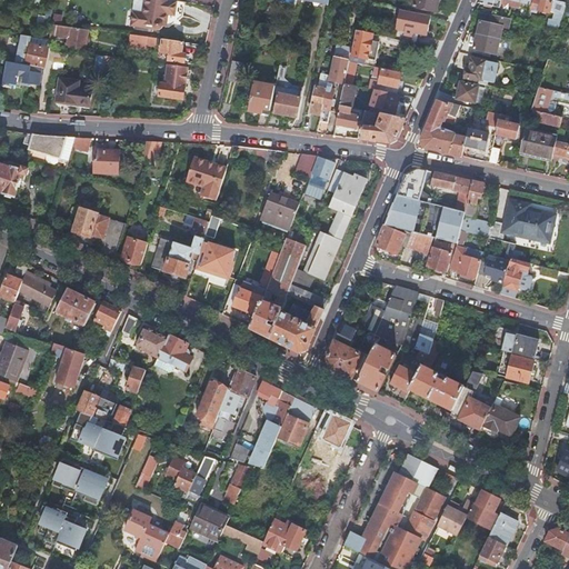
[(177,2),(160,0),(143,0),(141,15),(132,13),(130,27),(158,31),(159,31),(160,31),(160,30),(161,30),(161,29),(161,28),(162,28),(165,28),(166,22),(167,17),(167,16),(175,17),(177,2)]
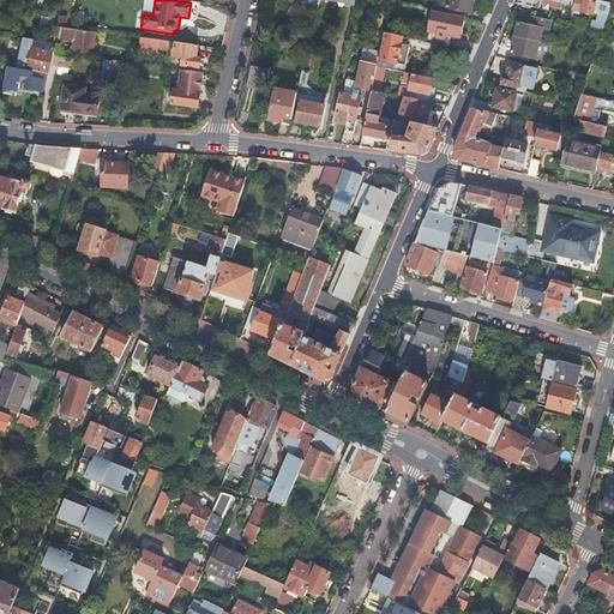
[(470,13),(473,0),(440,0),(439,4),(446,5),(445,8),(470,13)]
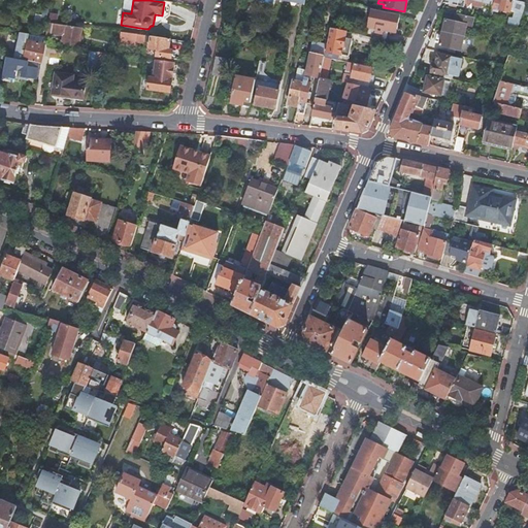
[(446,0),(444,4),(463,9),(464,6),(464,0),(446,0)]
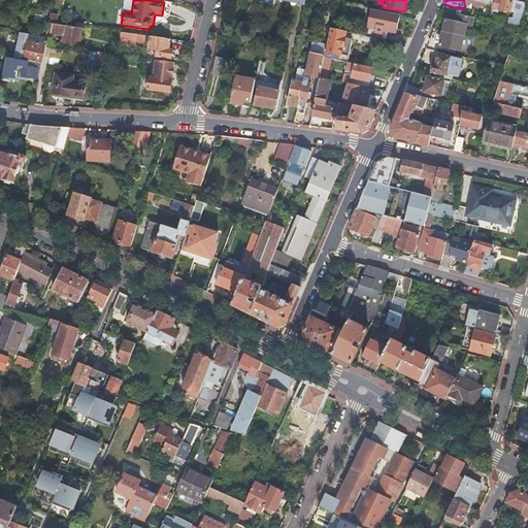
[(489,4),(490,0),(464,0),(464,6),(481,10),(483,3),(489,4)]
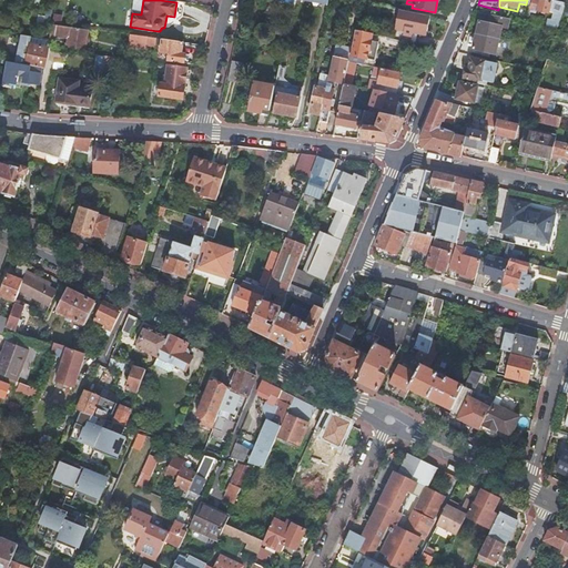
[(527,0),(526,4),(526,6),(531,7),(530,10),(536,12),(549,14),(549,13),(554,14),(551,21),(548,20),(546,28),(557,31),(561,17),(566,4),(551,1),(551,4),(541,2),(534,0),(527,0)]
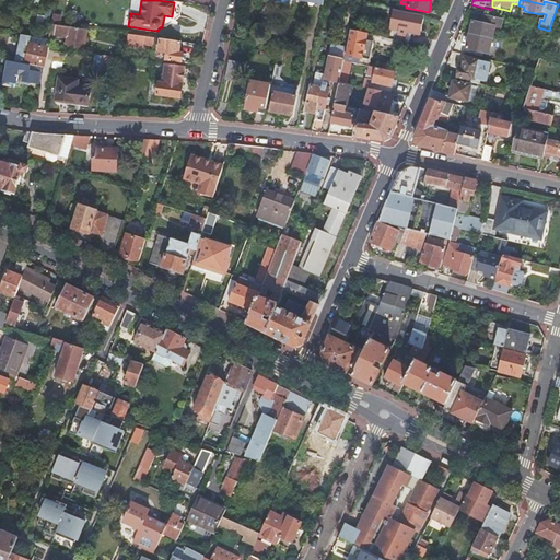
[(420,35),(423,16),(394,10),(387,39),(394,42),(404,44),(407,33),(420,35)]
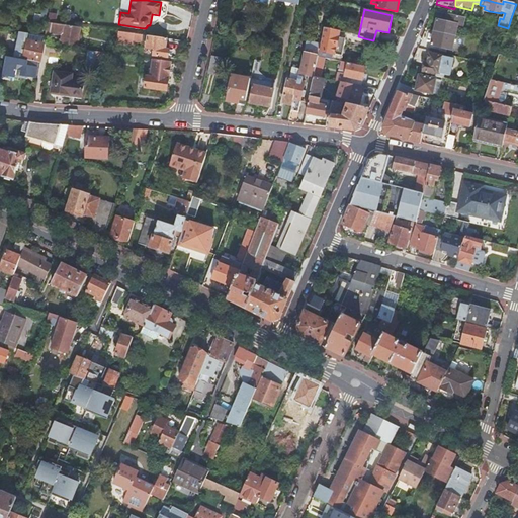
[(55,15),(49,14),(47,22),(54,24),(55,15)]
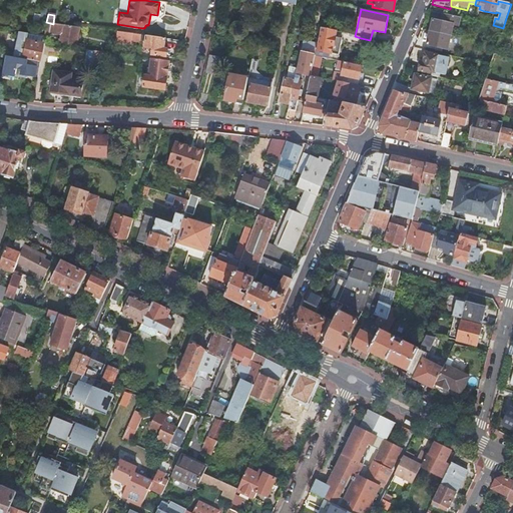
[(430,32),(450,36),(453,26),(458,27),(460,18),(443,15),(441,23),(432,21),(430,32)]
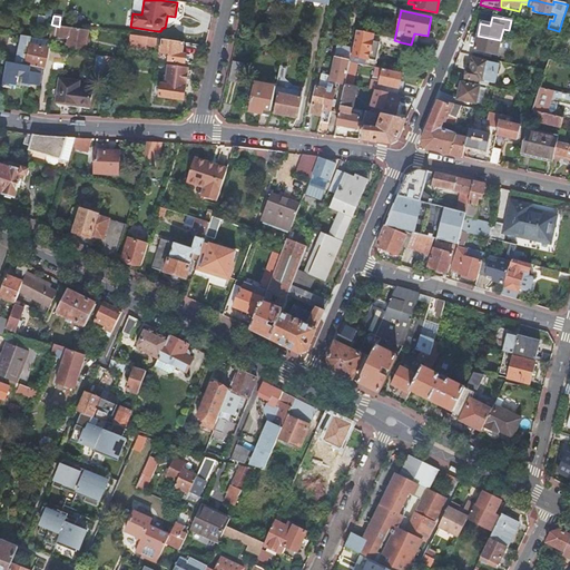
[(274,26),(272,35),(281,37),(283,28),(274,26)]
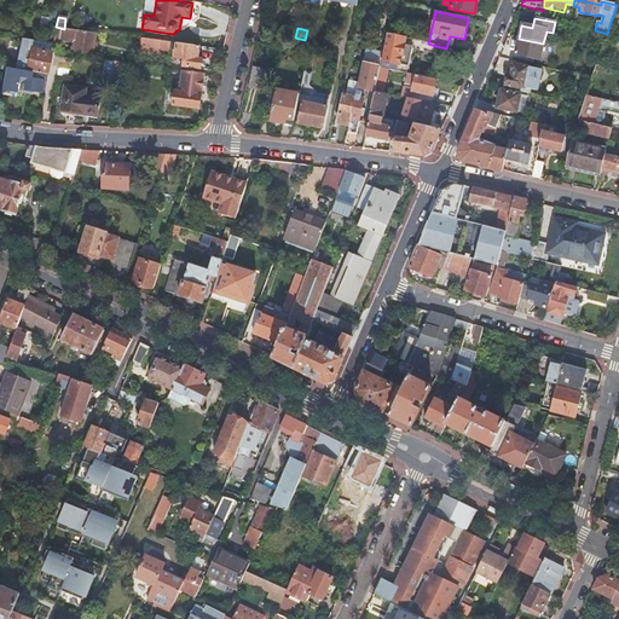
[(94,33),(64,29),(61,29),(59,36),(58,40),(74,42),(71,52),(92,56),(94,33)]
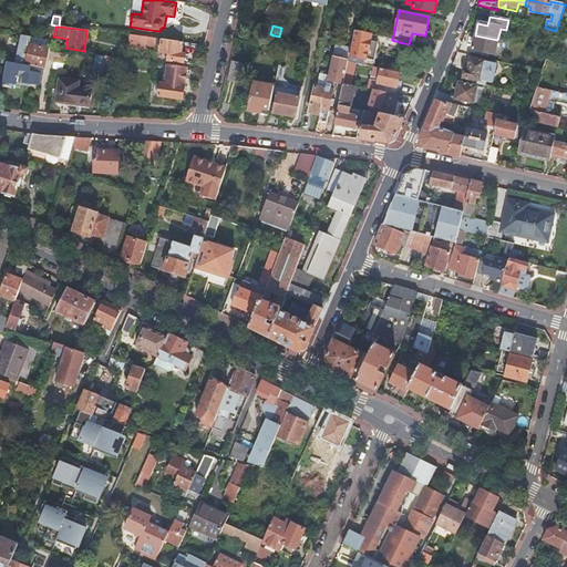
[(397,50),(399,42),(392,40),(354,31),(348,62),(356,63),(366,65),(367,60),(373,61),(378,44),(397,50)]
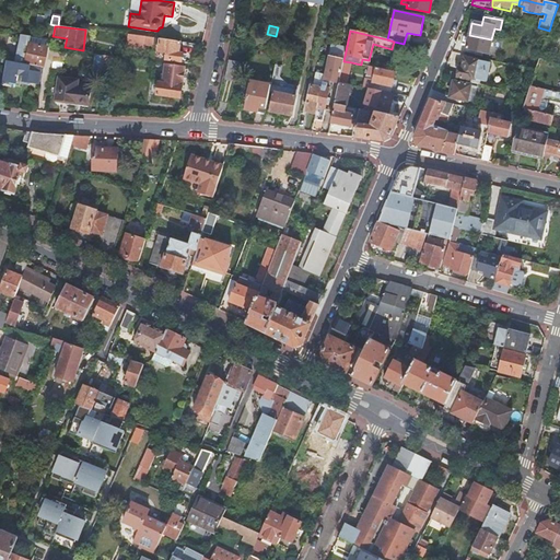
[(13,62),(23,65),(30,66),(42,68),(46,47),(28,44),(28,37),(19,35),(18,42),(13,62)]
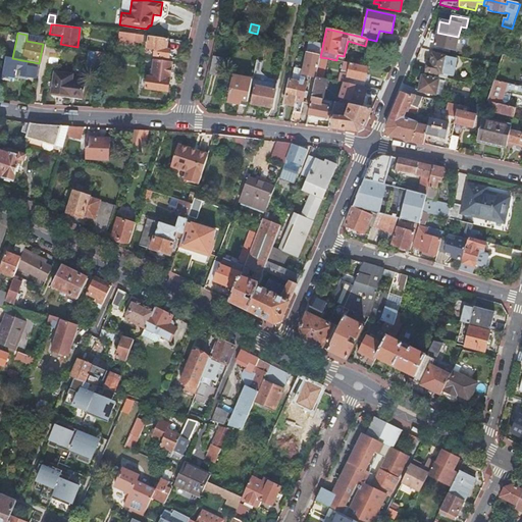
[(455,51),(458,37),(437,33),(433,47),(455,51)]
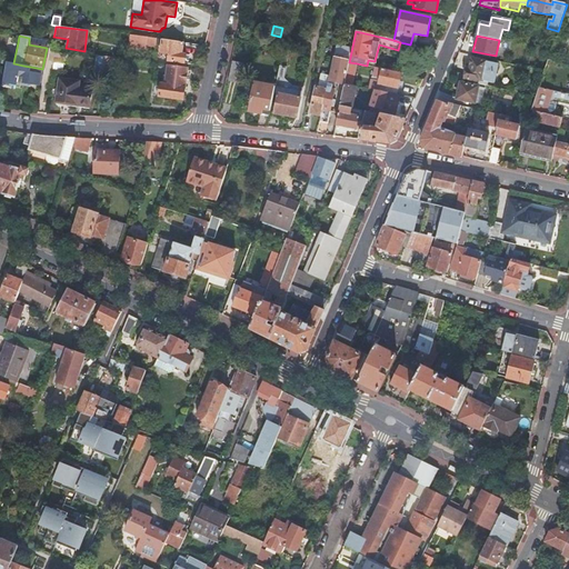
[(556,38),(550,51),(559,55),(563,40),(556,38)]
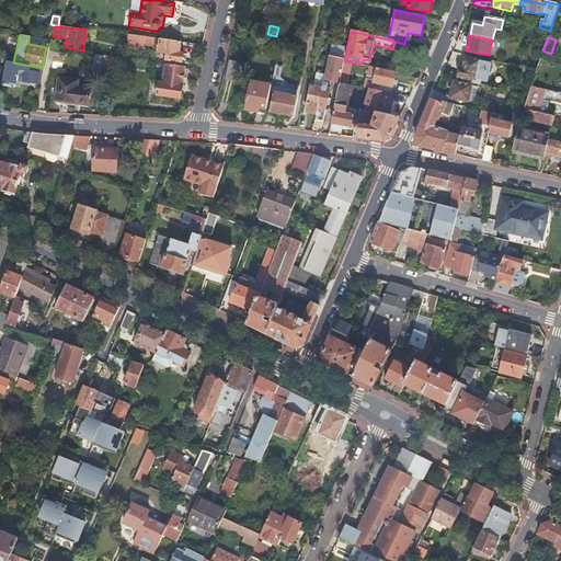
[(146,42),(129,39),(128,47),(145,49),(146,42)]
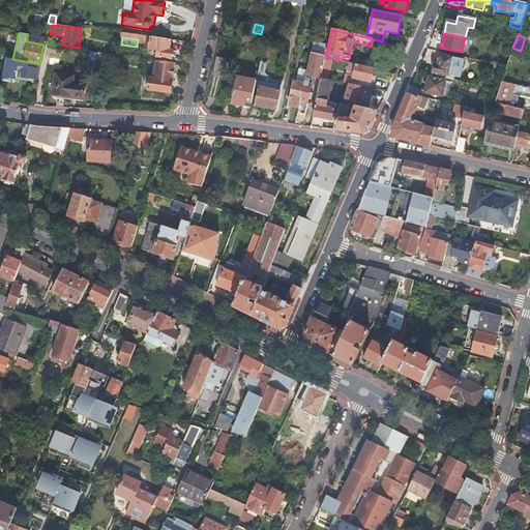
[(170,50),(171,40),(151,37),(149,50),(157,52),(156,57),(175,60),(176,52),(170,50)]
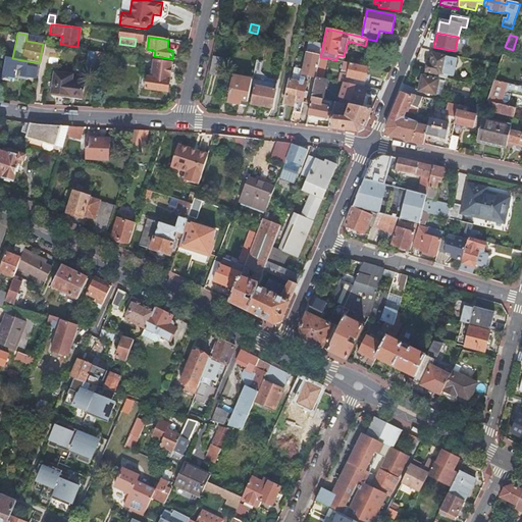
[(469,41),(462,40),(460,49),(467,51),(469,41)]
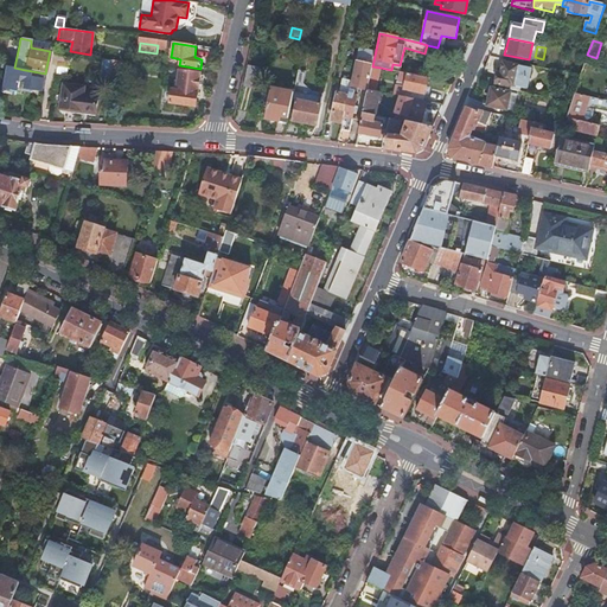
[(123,62),(113,61),(109,82),(120,84),(123,62)]
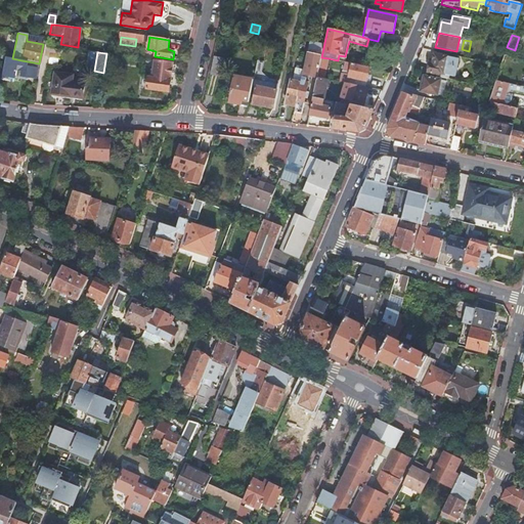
[(317,77),(321,57),(307,54),(306,59),(305,63),(304,68),(303,71),(301,83),(296,107),(294,113),(301,114),(309,77),(316,78),(317,77)]
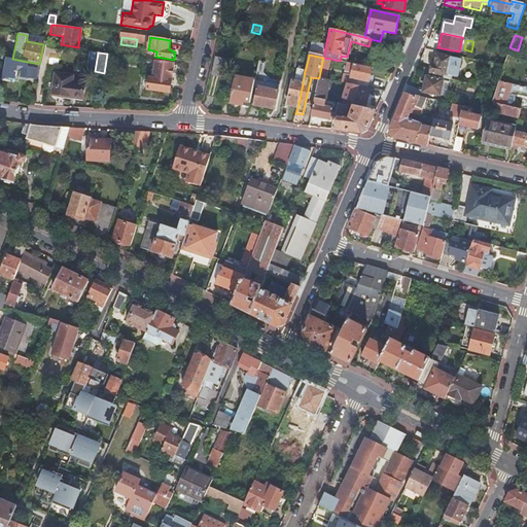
[(442,75),(453,77),(454,69),(456,59),(436,55),(434,65),(431,65),(430,69),(429,74),(442,77),(442,75)]
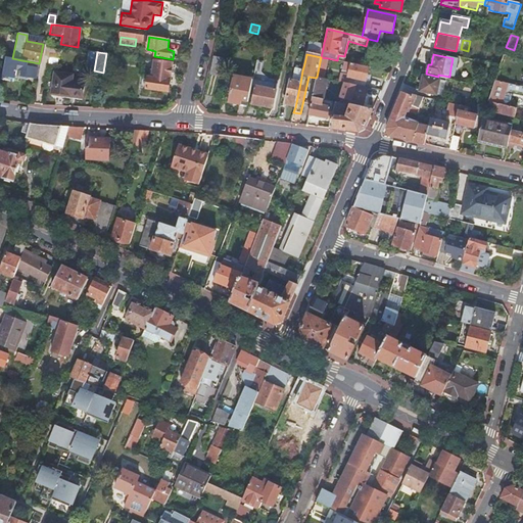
[(494,81),(508,84),(509,82),(505,81),(509,68),(512,69),(514,63),(511,62),(513,57),(504,55),(500,66),(494,81)]
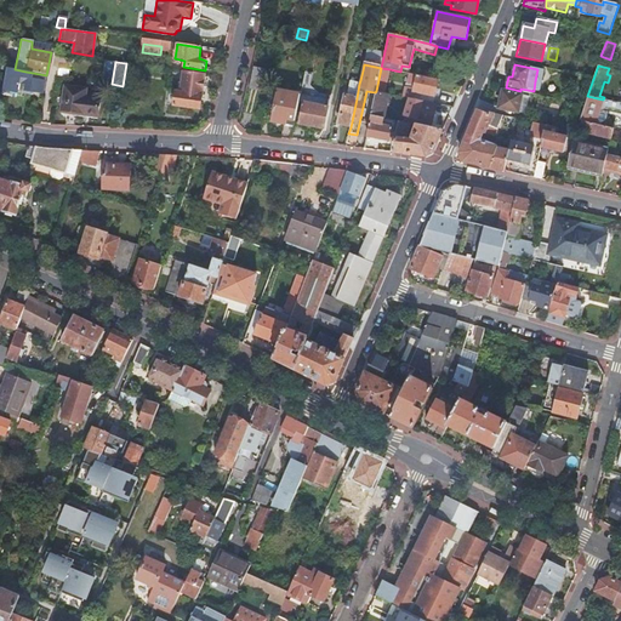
[(5,67),(1,86),(1,92),(15,95),(15,91),(32,95),(33,91),(41,92),(45,77),(33,74),(33,73),(26,72),(15,69),(5,67)]
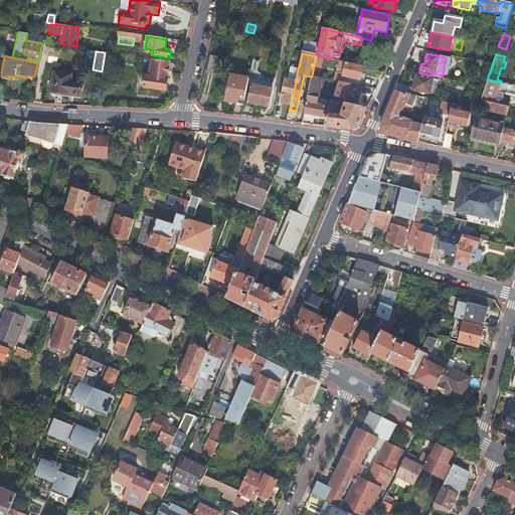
[(323,57),(316,56),(312,75),(318,77),(323,57)]
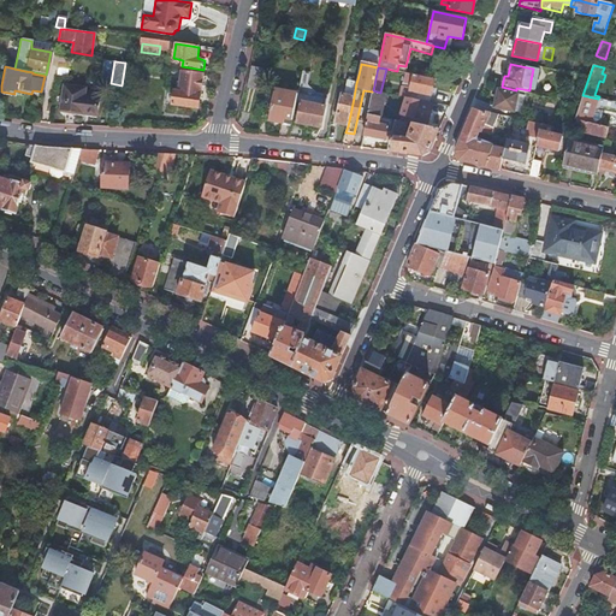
[(199,108),(203,75),(182,71),(179,92),(169,90),(166,104),(199,108)]
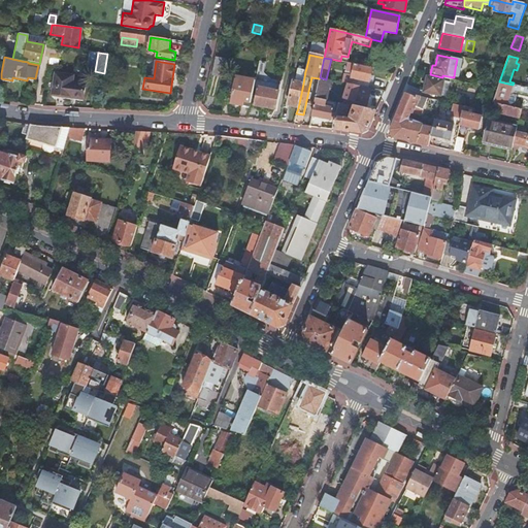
[(368,89),(372,68),(347,63),(345,71),(353,73),(350,85),(368,89)]
